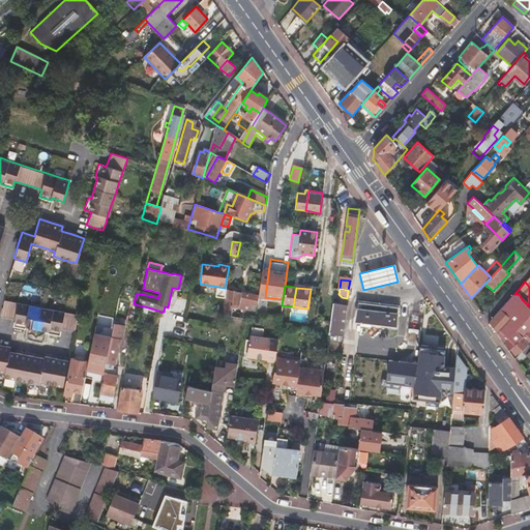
[(222,316),(230,317),(232,307),(245,310),(247,303),(257,305),(258,297),(225,291),(222,316)]
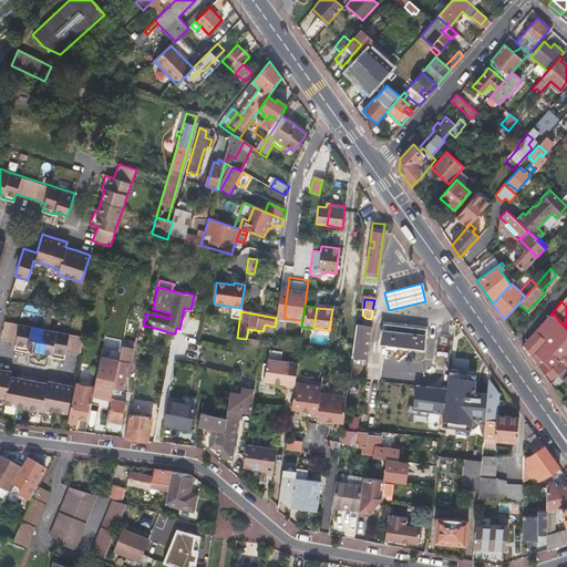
[(523,346),(550,384),(559,374),(566,366),(566,328),(558,320),(555,315),(550,315),(523,346)]
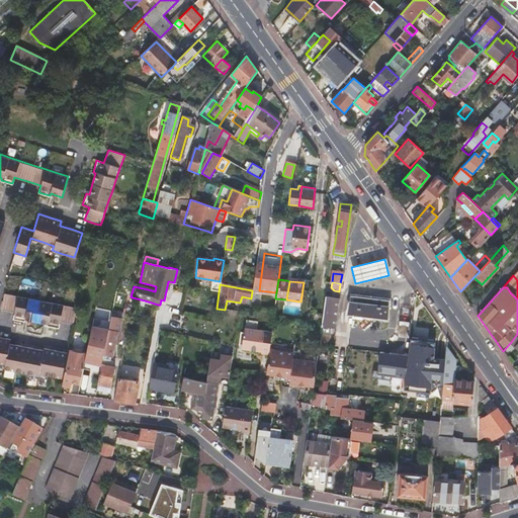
[(58,328),(60,321),(73,323),(76,308),(66,306),(63,305),(51,303),(39,299),(27,297),(15,295),(3,292),(0,305),(0,309),(12,312),(11,319),(23,321),(24,319),(35,321),(47,323),(46,325),(58,328)]
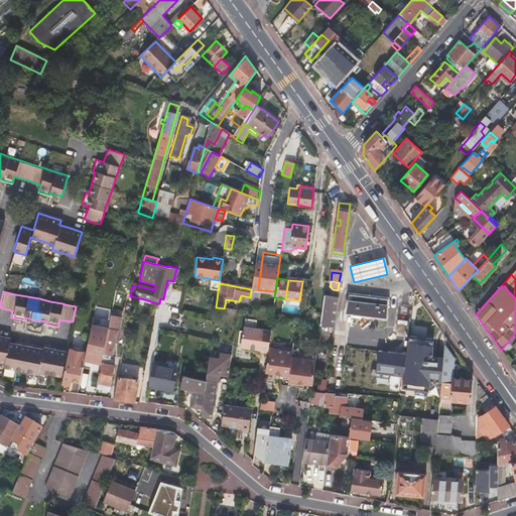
[(319,324),(329,326),(333,296),(324,294),(319,324)]
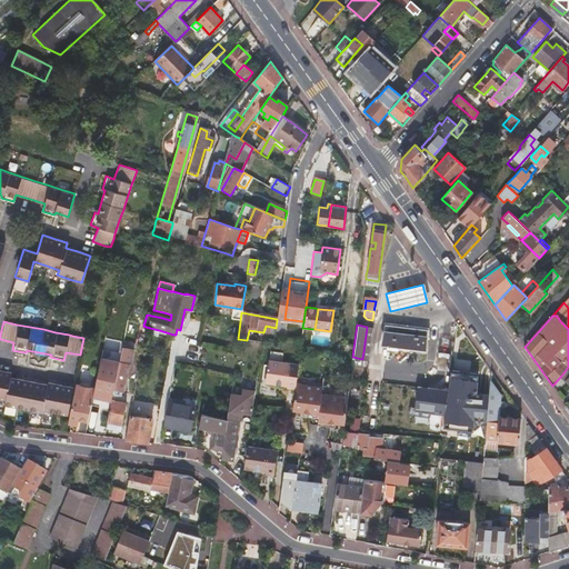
[(385,325),(381,346),(423,351),(426,338),(427,338),(428,329),(409,327),(409,328),(385,325)]
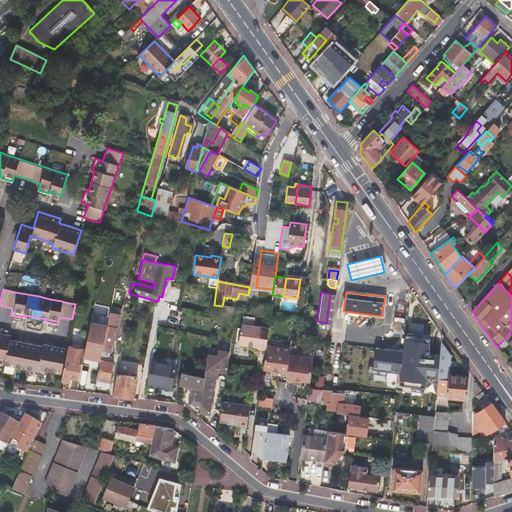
[(101,354),(104,355),(108,356),(114,327),(117,328),(119,314),(109,312),(109,313),(109,316),(107,325),(107,326),(102,347),(101,353),(101,354)]
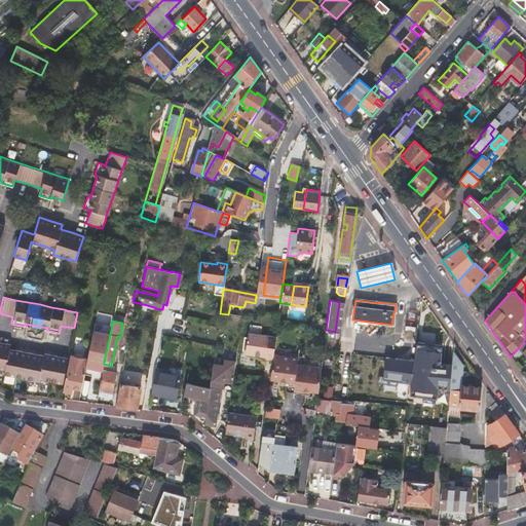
[(94,327),(92,330),(92,331),(87,359),(86,360),(86,361),(85,366),(92,368),(103,370),(104,364),(104,363),(105,357),(110,335),(110,334),(107,333),(103,332),(104,329),(94,327)]
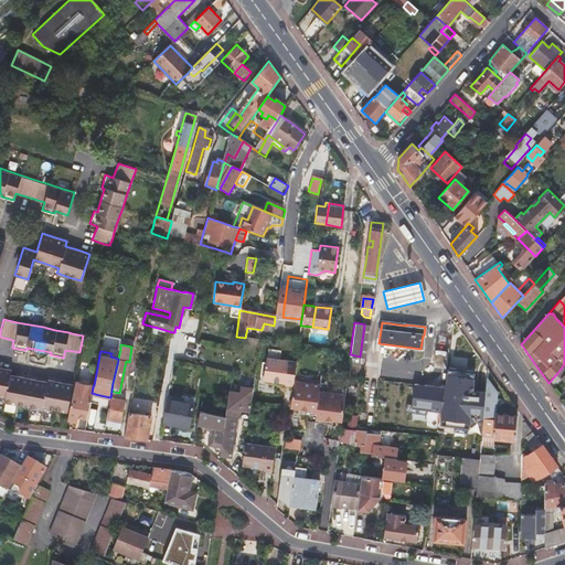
[(350,354),(349,364),(359,365),(360,356),(350,354)]
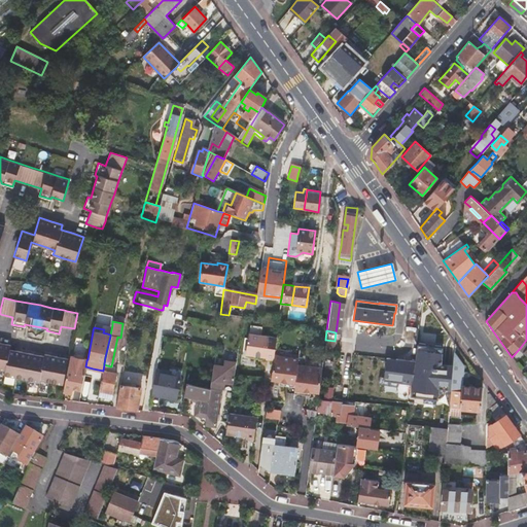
[(265,360),(273,361),(274,355),(276,338),(247,334),(244,355),(265,358),(265,360)]
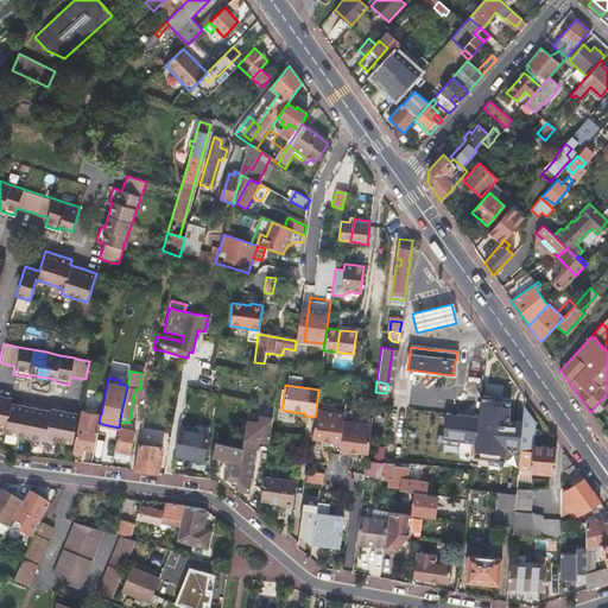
[(0,426),(5,428),(11,404),(12,398),(0,396),(0,426)]
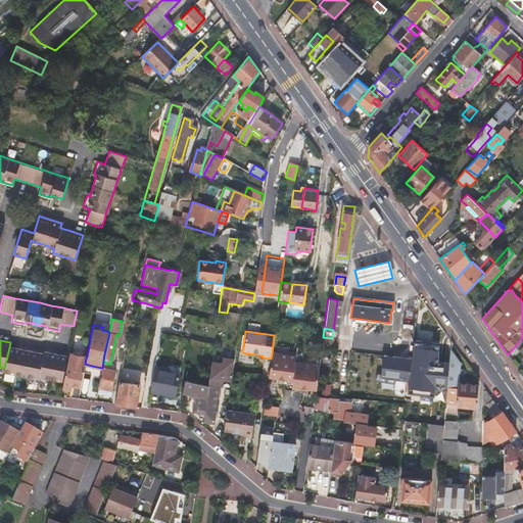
[(435,390),(446,391),(449,362),(438,361),(439,345),(414,341),(412,359),(383,355),(380,378),(409,382),(408,393),(434,396),(435,390)]
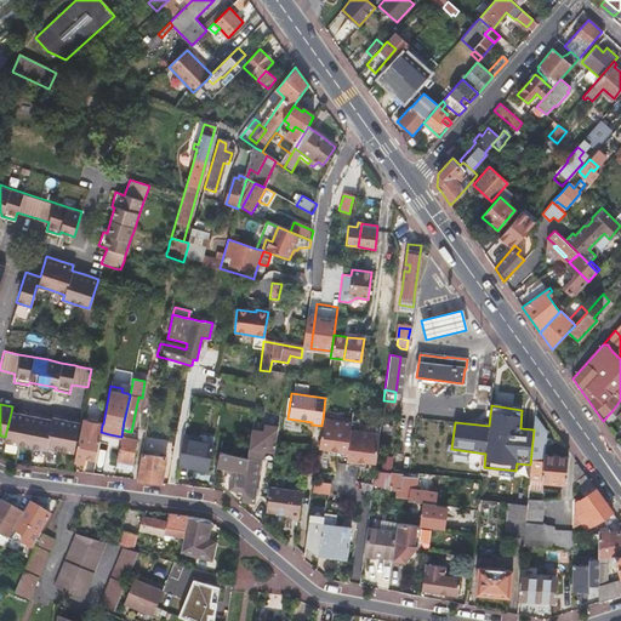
[(11,412),(5,437),(5,442),(20,445),(33,448),(46,450),(46,448),(52,419),(39,416),(24,415),(11,412)]
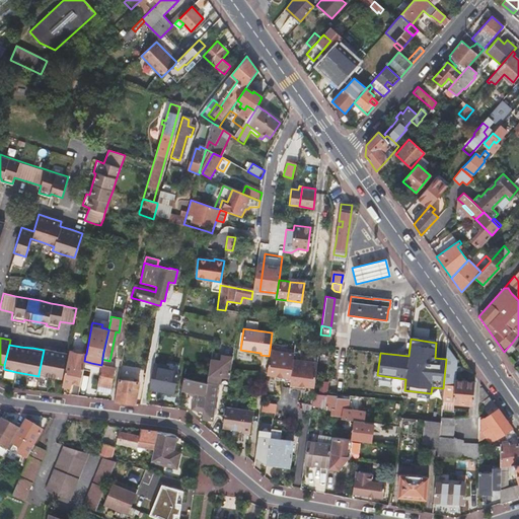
[(443,388),(442,406),(449,408),(450,402),(454,402),(473,404),(474,382),(455,380),(456,372),(456,367),(457,361),(447,347),(446,359),(443,388)]
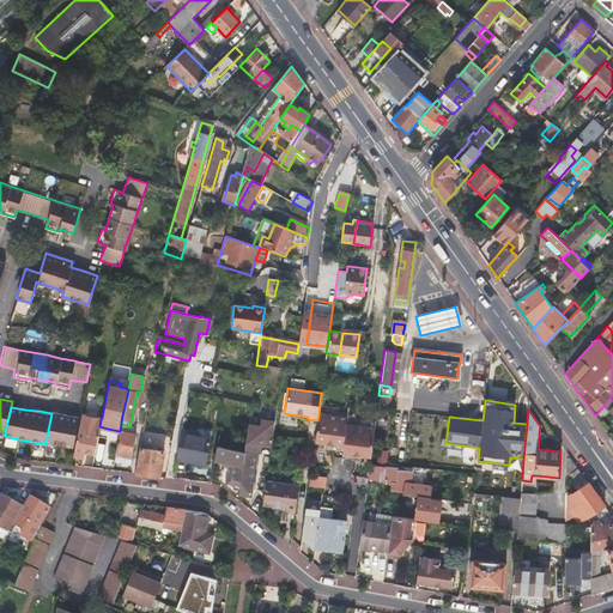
[(52,413),(46,442),(60,444),(74,447),(79,417),(66,414),(52,412),(52,413)]
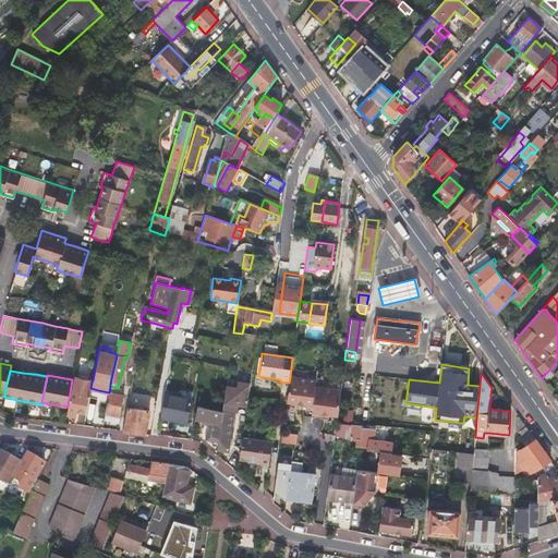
[(288,389),(286,402),(295,404),(303,405),(303,409),(312,411),(315,386),(316,380),(290,376),(289,383),(288,389)]
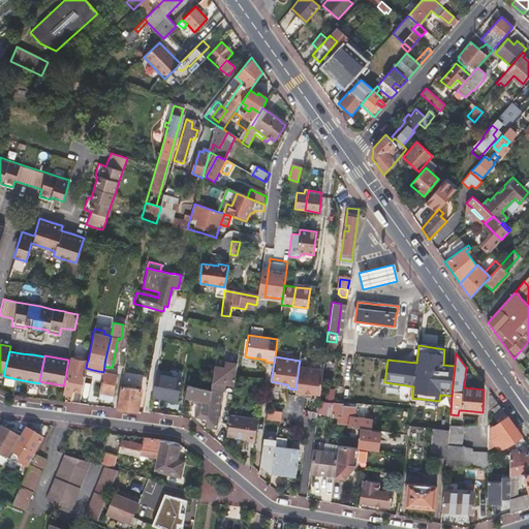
[(88,361),(70,358),(67,373),(63,394),(71,395),(72,391),(81,392),(82,391),(85,376),(86,368),(87,363),(87,362),(88,361)]
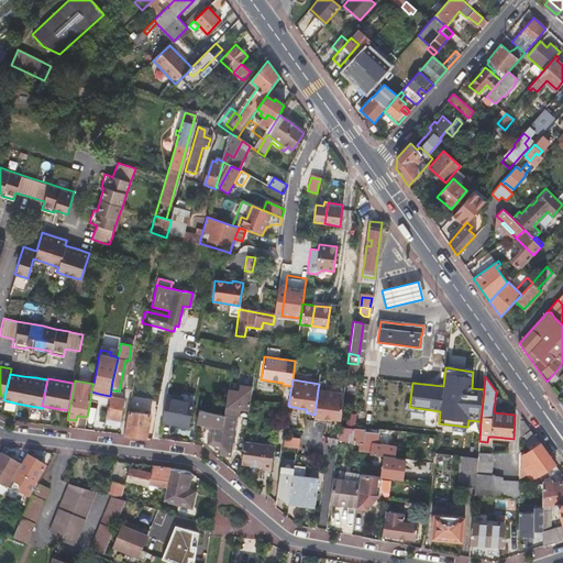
[(247,411),(250,401),(251,388),(243,387),(241,397),(227,395),(224,416),(220,446),(219,454),(230,455),(231,449),(231,442),(235,417),(239,417),(240,410),(247,411)]
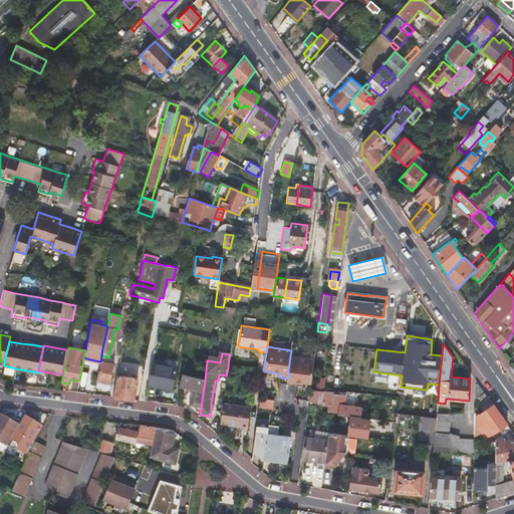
[(98,368),(96,380),(97,380),(108,383),(110,383),(113,363),(105,362),(105,360),(103,359),(104,356),(101,355),(100,361),(98,368)]
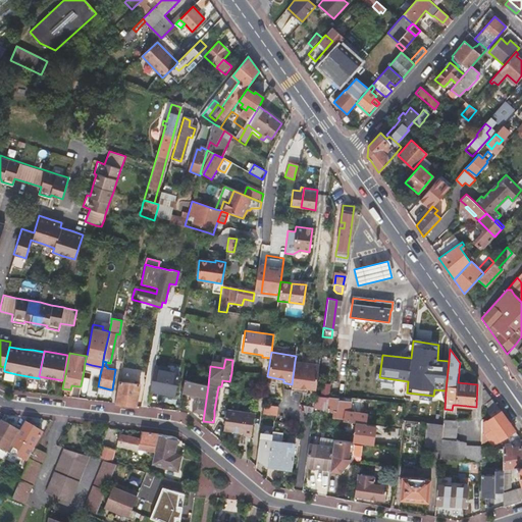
[(292,384),(291,390),(299,392),(299,388),(302,388),(305,363),(295,361),(292,384)]
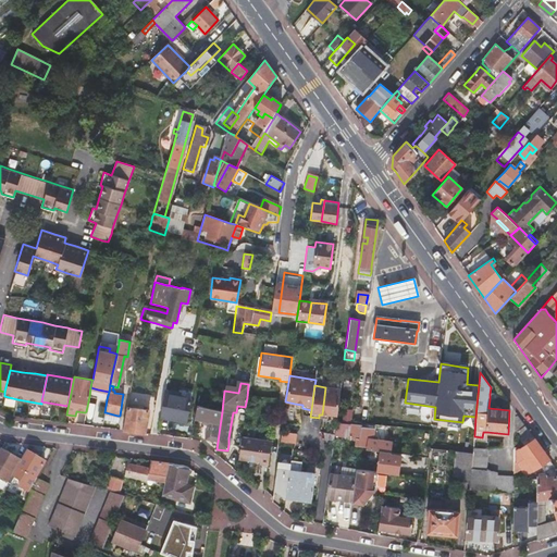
[(98,390),(90,387),(89,396),(97,398),(98,390)]
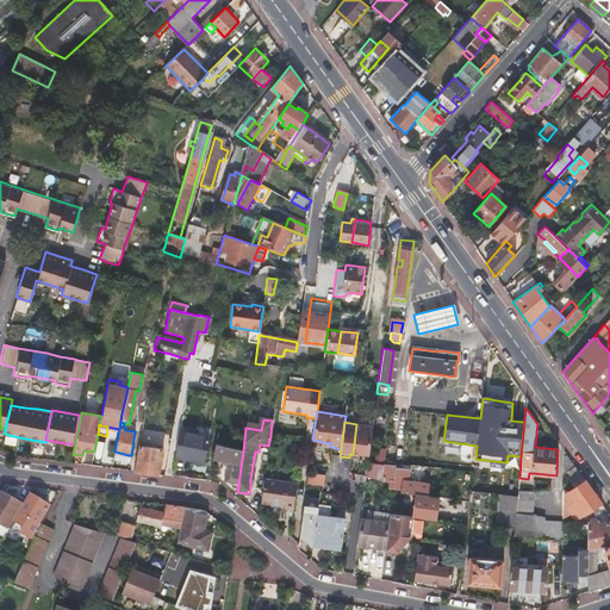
[(198,429),(181,427),(179,437),(209,443),(211,425),(199,424),(198,429)]
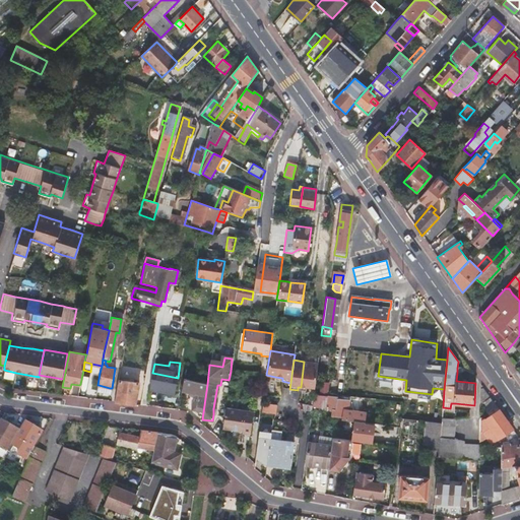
[(301,387),(306,388),(314,389),(317,364),(304,362),(301,387)]
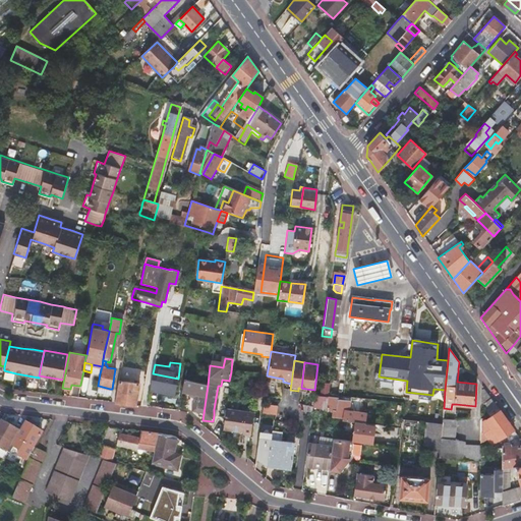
[(210,365),(203,363),(199,383),(208,385),(210,365)]
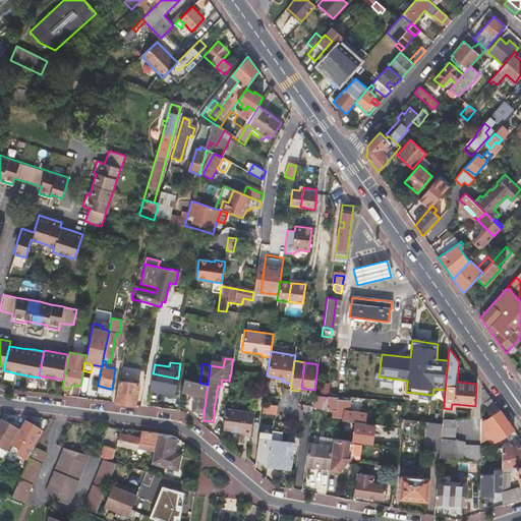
[(153,373),(151,392),(176,396),(178,379),(153,373)]
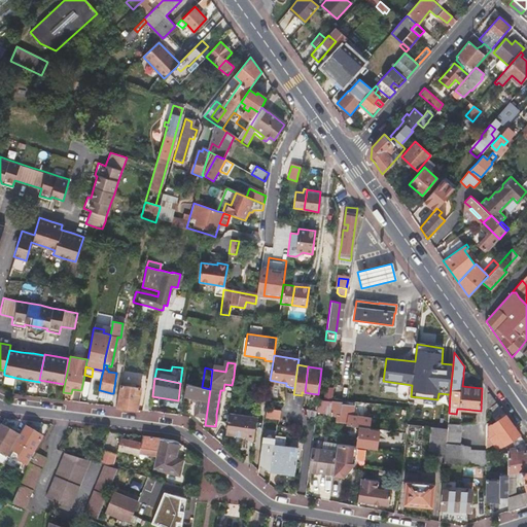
[(194,415),(206,418),(210,389),(202,387),(185,384),(183,395),(191,397),(191,400),(196,401),(194,415)]
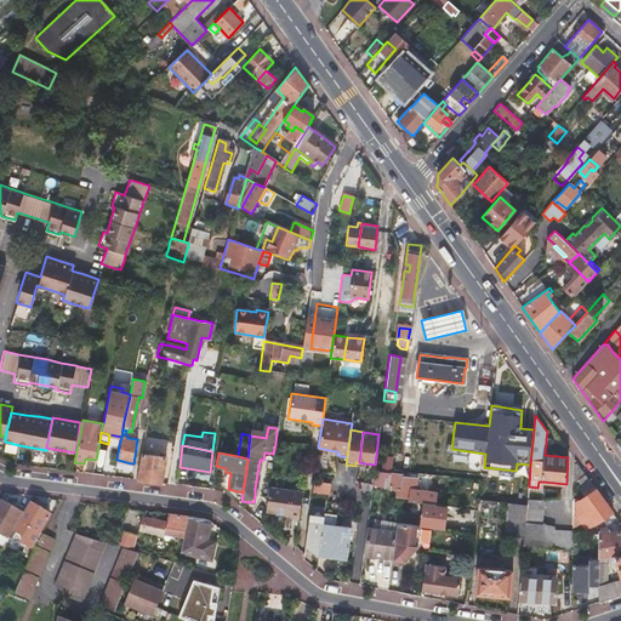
[(137,479),(161,483),(166,457),(141,454),(137,479)]
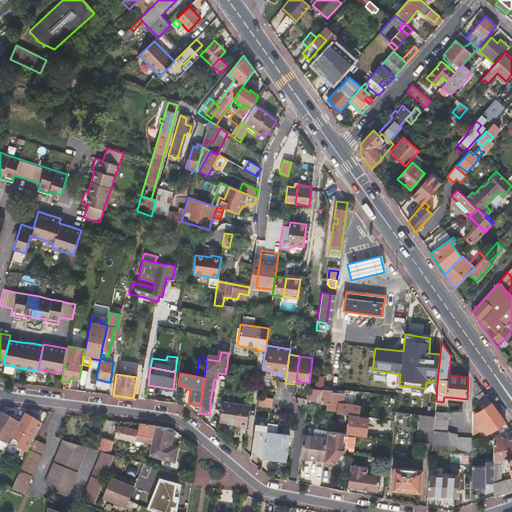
[(108,382),(97,379),(95,385),(107,388),(108,382)]
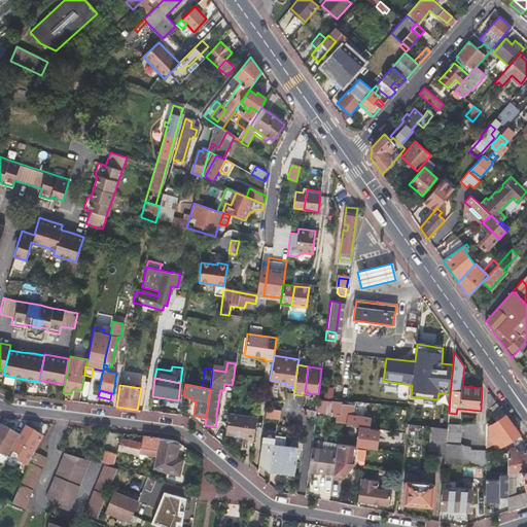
[(486,423),(486,425),(487,425),(487,448),(498,448),(504,444),(507,443),(510,441),(515,448),(524,442),(490,393),(487,393),(487,408),(496,421),(489,425),(489,423),(486,423)]
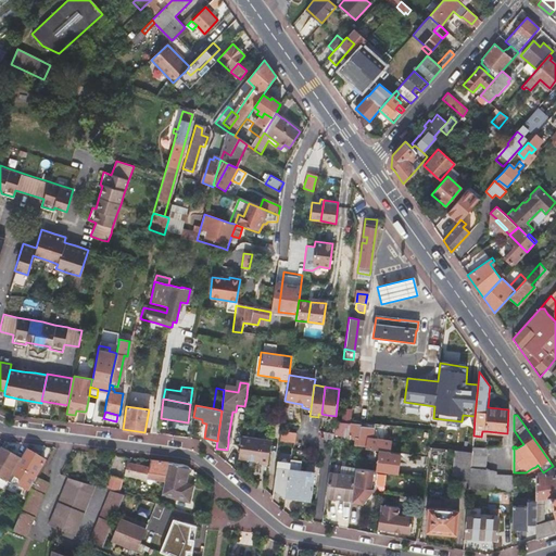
[(335,422),(333,433),(349,436),(350,424),(335,422)]
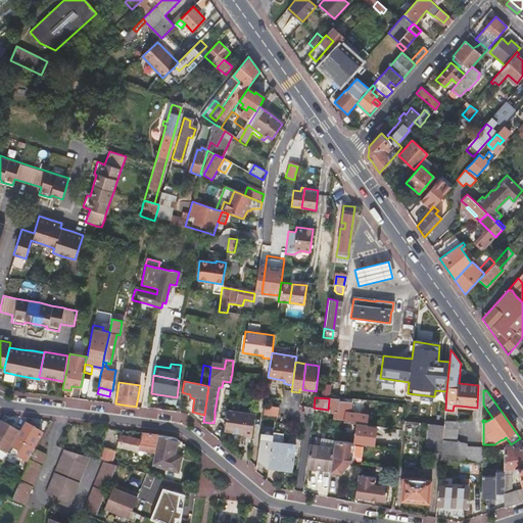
[(329,397),(329,398),(328,410),(328,411),(334,412),(333,419),(343,421),(343,422),(355,424),(367,426),(368,416),(348,413),(350,402),(346,401),(346,399),(344,399),(329,397)]
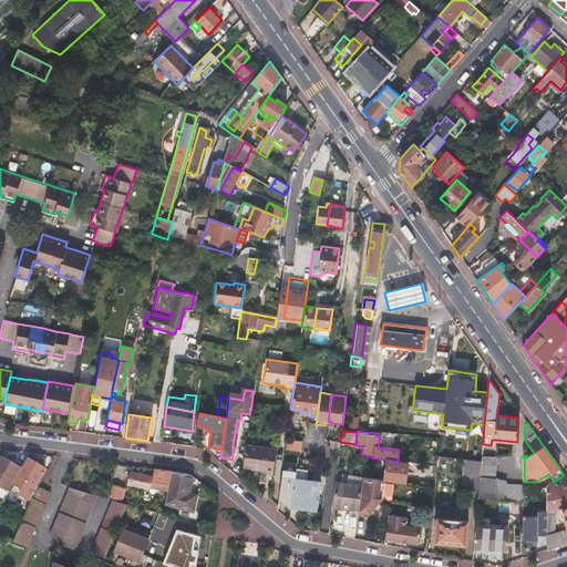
[(286,440),(285,449),(300,451),(301,442),(286,440)]
